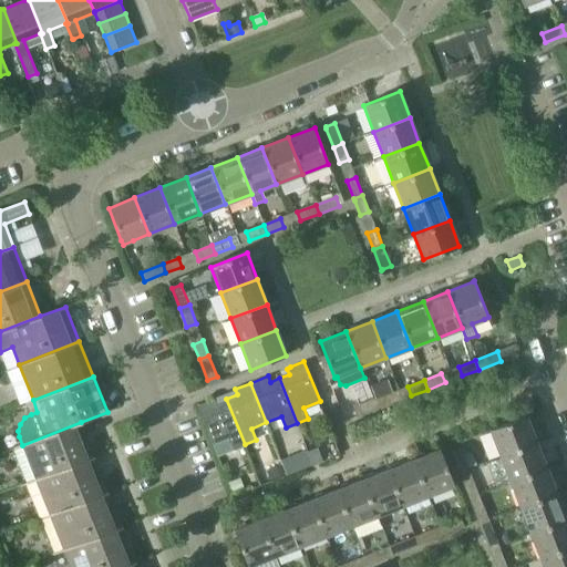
[(389,393),(373,400),(377,410),(393,403),(389,393)]
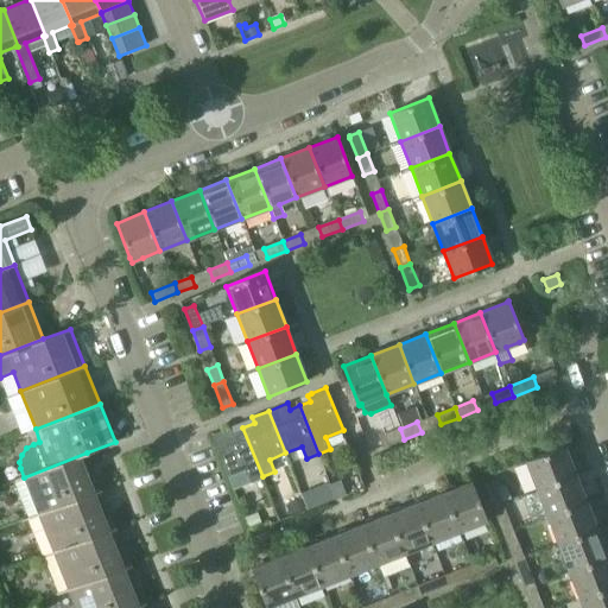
[(230,425),(211,434),(234,489),(251,482),(249,481),(263,476),(242,428),(233,431),(230,425)]
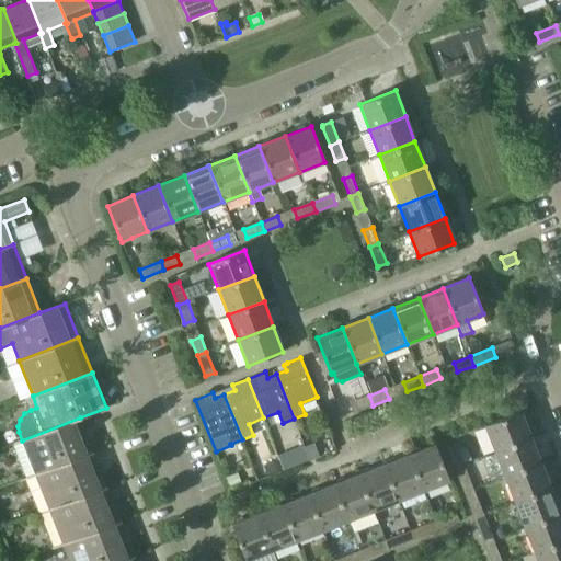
[(369,396),(350,403),(353,412),(373,405),(369,396)]
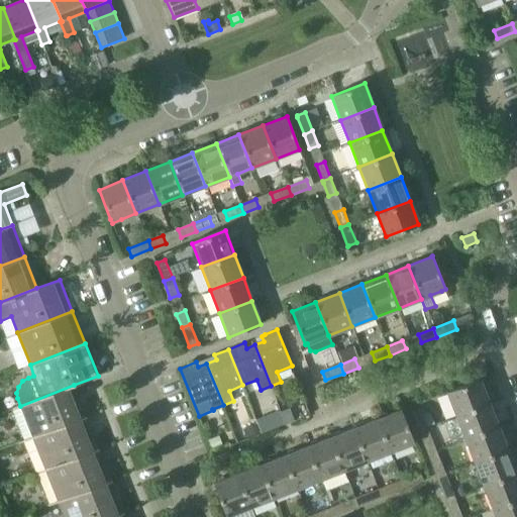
[(455,416),(489,403),(480,379),(446,392),(455,416)]
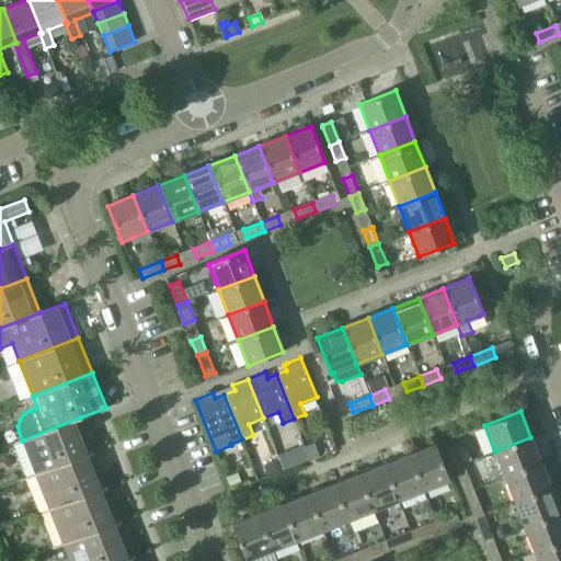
[(22,441),(35,474),(93,451),(80,418),(22,441)]
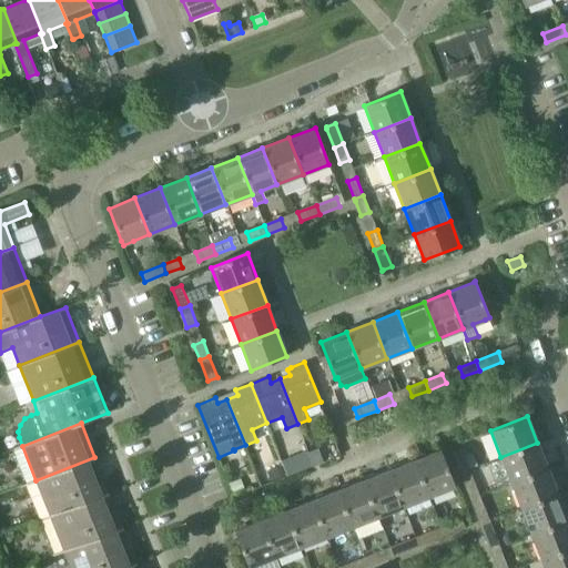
[(510,483),(548,468),(537,443),(500,457),(510,483)]
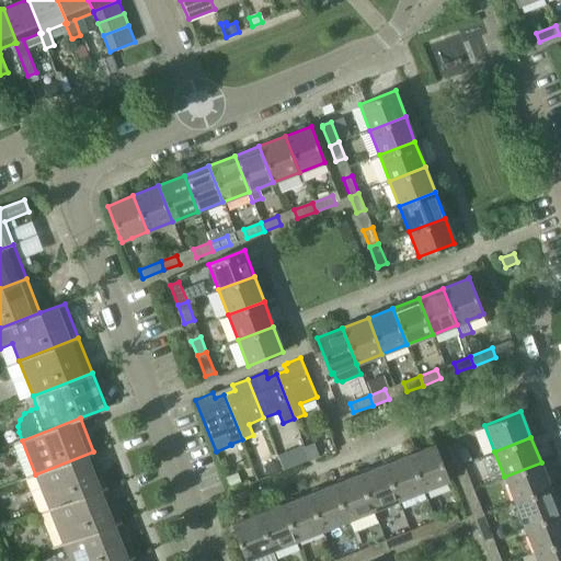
[(456,443),(446,447),(454,467),(464,464),(472,460),(467,447),(459,450),(456,443)]
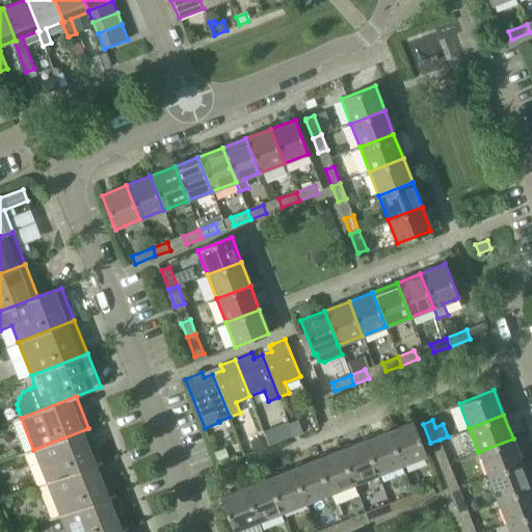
[(413,421),(388,431),(401,464),(426,455),(413,421)]
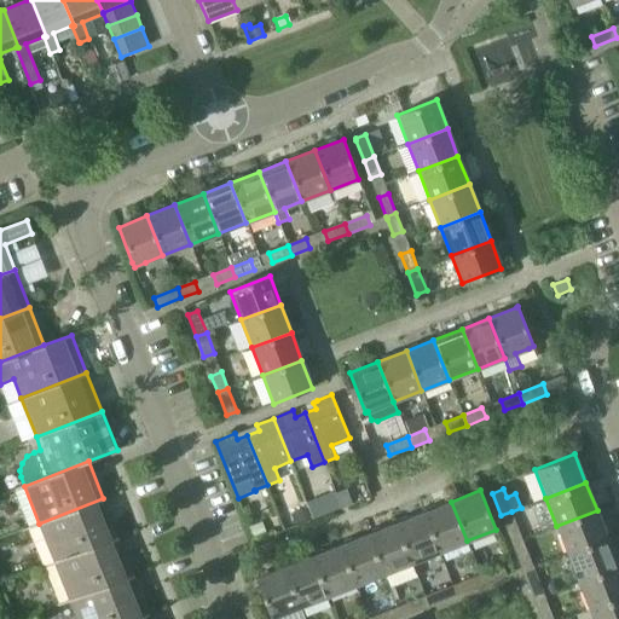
[(352,503),(348,495),(339,499),(341,507),(352,503)]
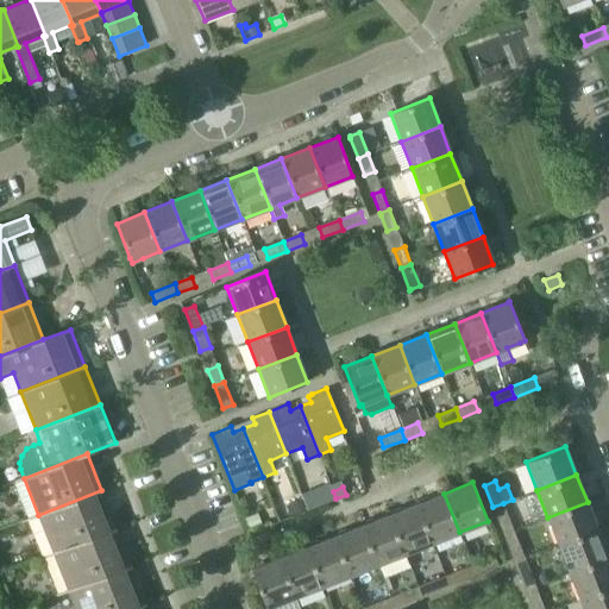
[(38,515),(54,554),(117,529),(101,490),(38,515)]
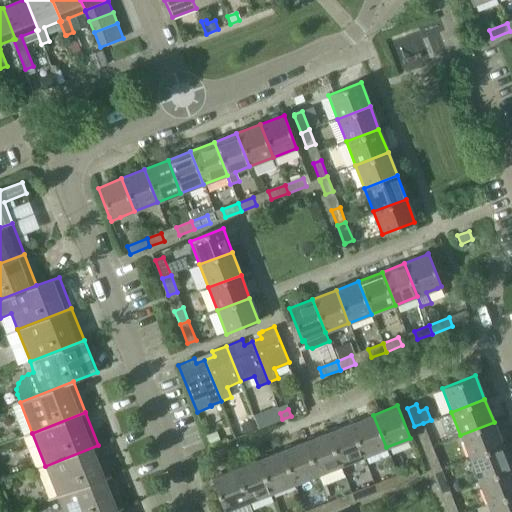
[(373,415),(350,424),(363,457),(386,447),(373,415)]
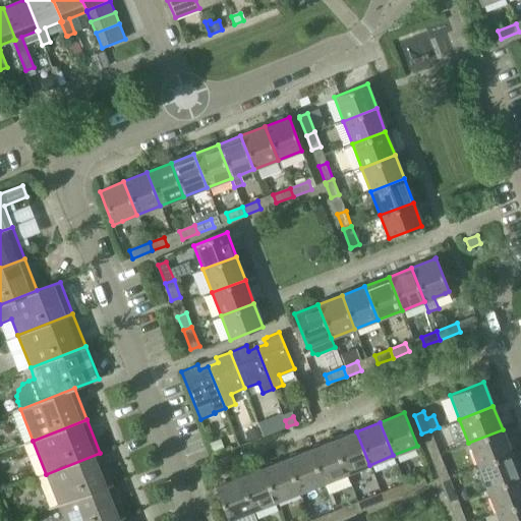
[(262,437),(257,427),(245,432),(249,441),(262,437)]
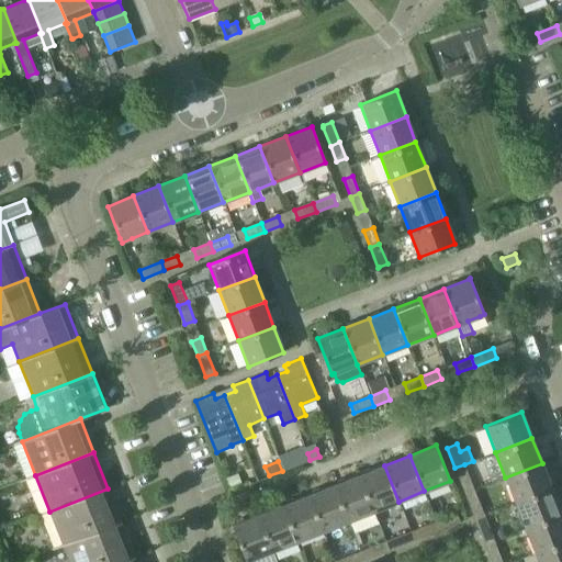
[(515,503),(552,489),(542,463),(505,478),(515,503)]
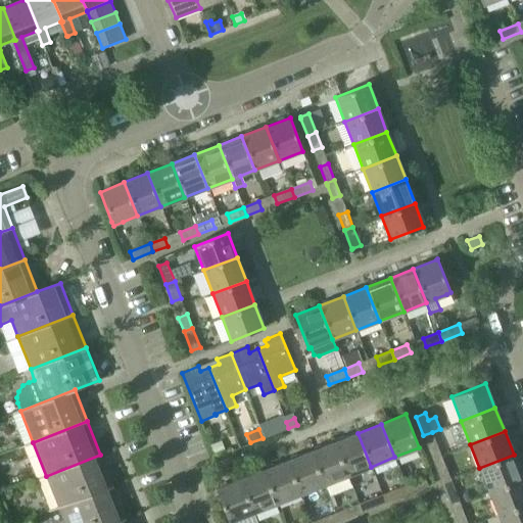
[(432,432),(423,435),(430,452),(438,447),(432,432)]
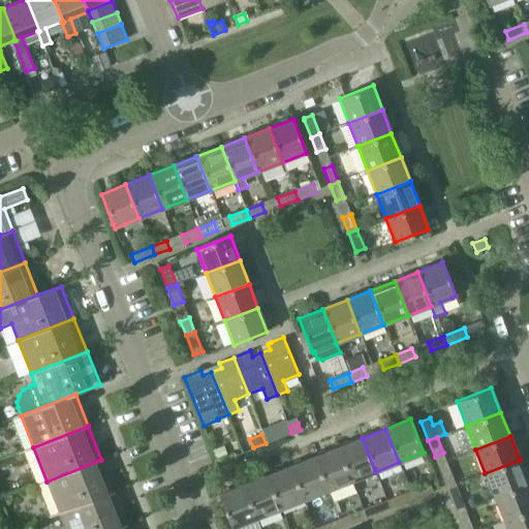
[(362,438),(338,447),(351,481),(375,472),(362,438)]
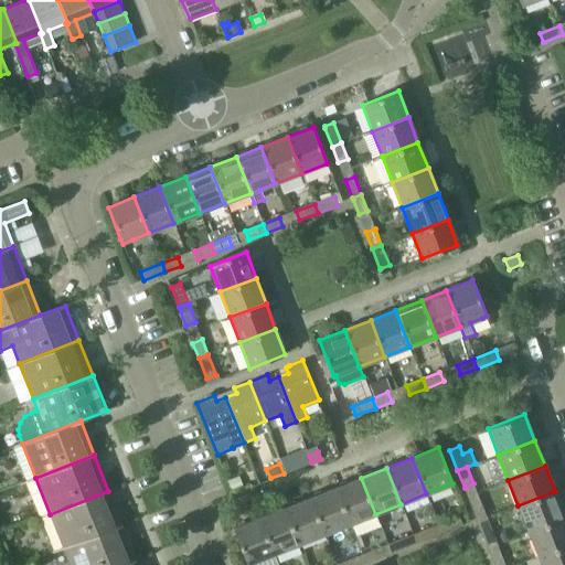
[(232,492),(244,488),(240,477),(227,481),(232,492)]
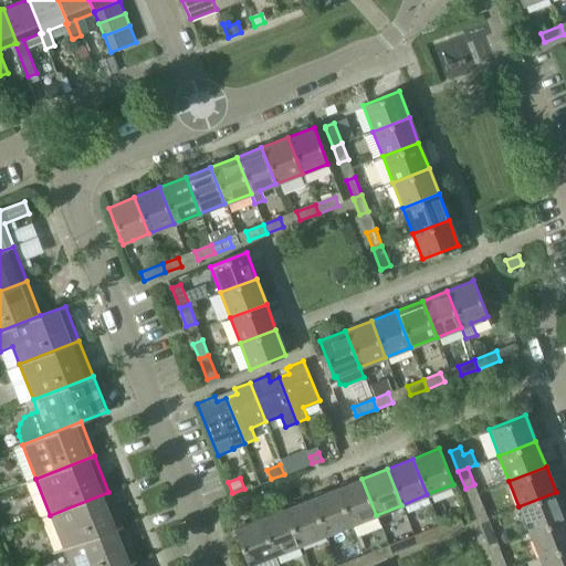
[(362,479),(336,489),(350,525),(356,538),(381,527),(376,515),(362,479)]
